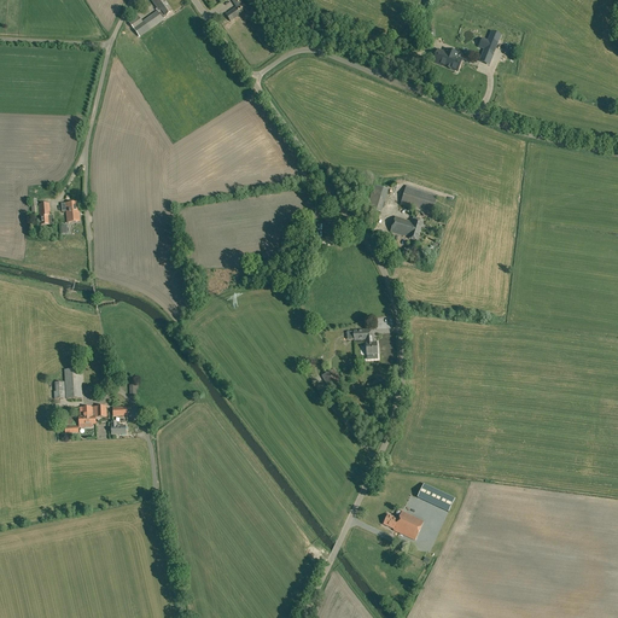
[(173,12),(164,0),(163,0),(162,0),(157,4),(159,7),(158,9),(159,11),(158,12),(163,18),(165,18),(173,12)]
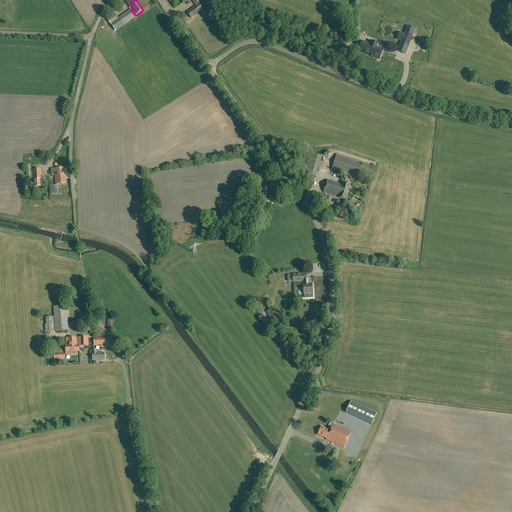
[(199,0),(191,0),(196,6),(187,12),(191,18),(205,8),(199,0)]
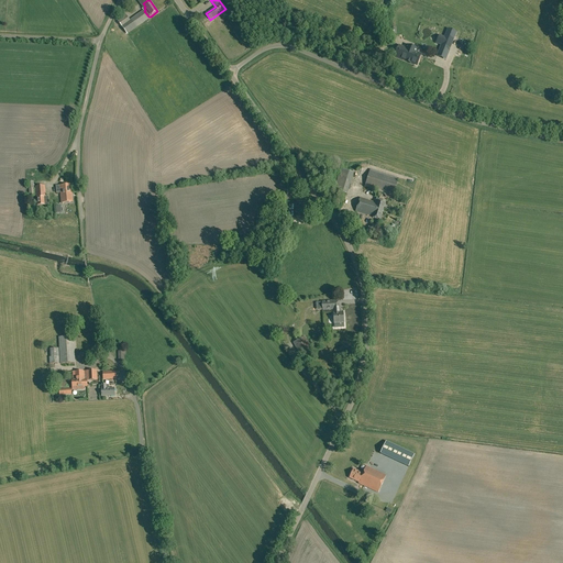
[(144,11),(130,21),(122,26),(127,33),(148,18),(148,17),(144,11)]
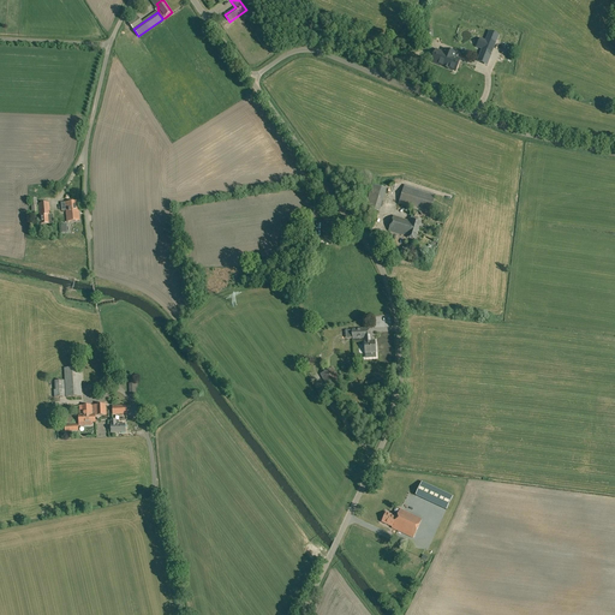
[(133,29),(142,23),(138,17),(129,23),(133,29)]
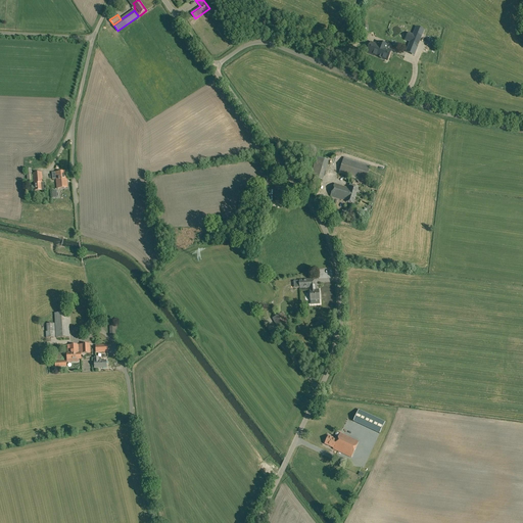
[(416,50),(423,31),(416,28),(408,47),(416,50)]
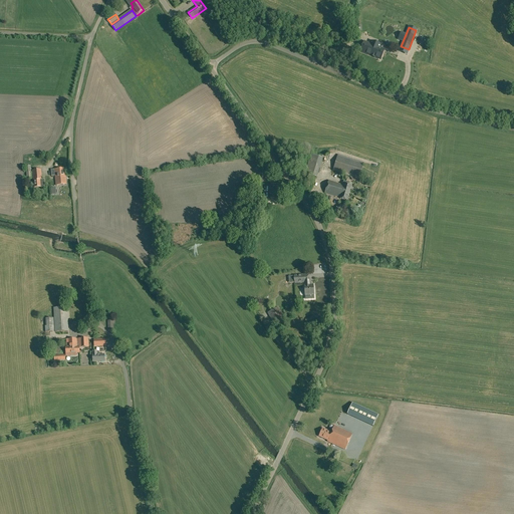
[(362,53),(380,59),(384,49),(379,47),(380,44),(371,41),(371,43),(367,42),(364,49),(362,53)]
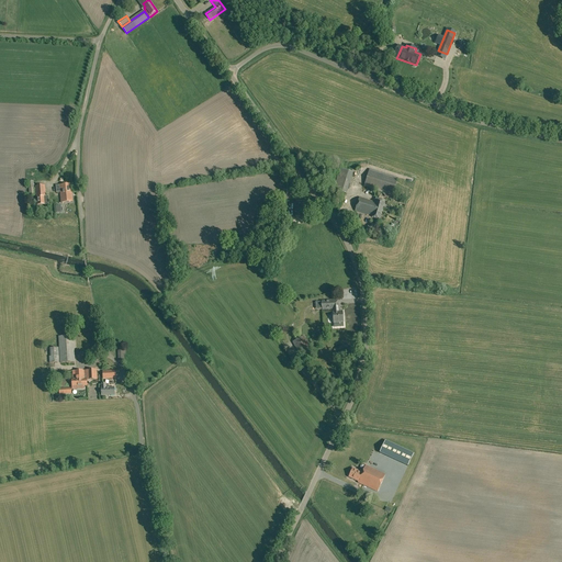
[(334,189),(346,193),(352,172),(340,168),(334,189)]
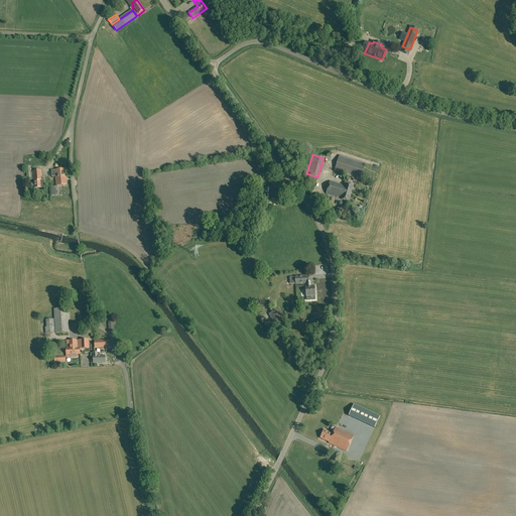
[(360,179),(365,163),(340,155),(335,170),(360,179)]
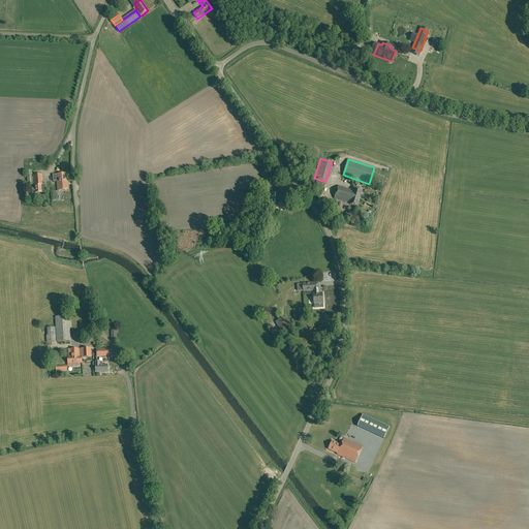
[(62,181),(68,181),(67,180),(67,173),(53,175),(53,181),(57,181),(57,182),(62,182),(62,181)]
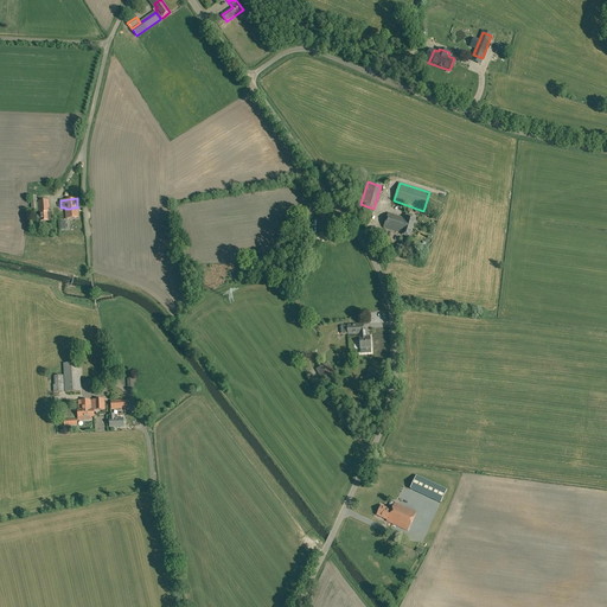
[(39,202),(39,212),(40,221),(53,219),(52,211),(50,211),(49,200),(39,202)]
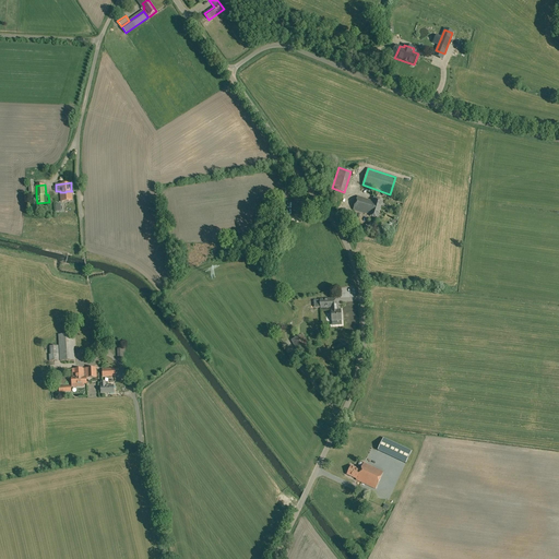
[(66,192),(60,192),(61,201),(72,200),(72,191),(66,191),(66,192)]
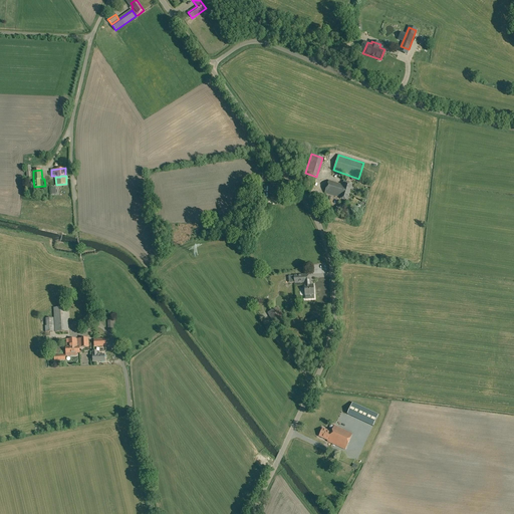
[(324,193),(336,197),(340,198),(340,199),(346,201),(351,186),(348,185),(349,183),(343,181),(342,185),(339,184),(328,181),(324,193)]
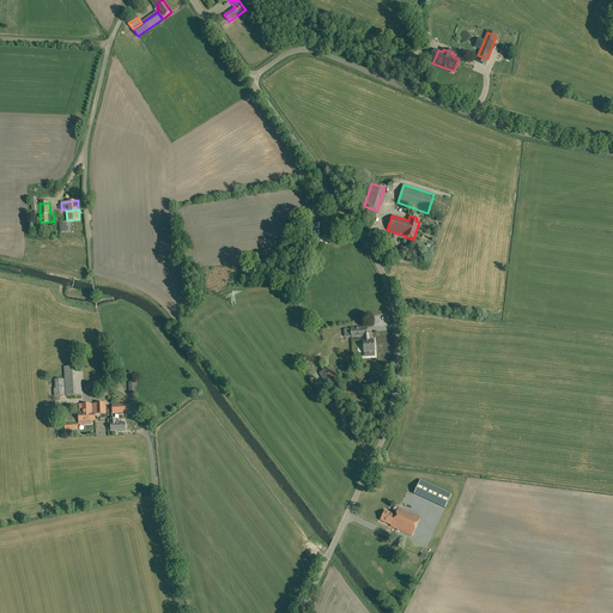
[(351,329),(346,329),(347,338),(352,338),(363,337),(363,335),(362,327),(351,328),(351,329)]
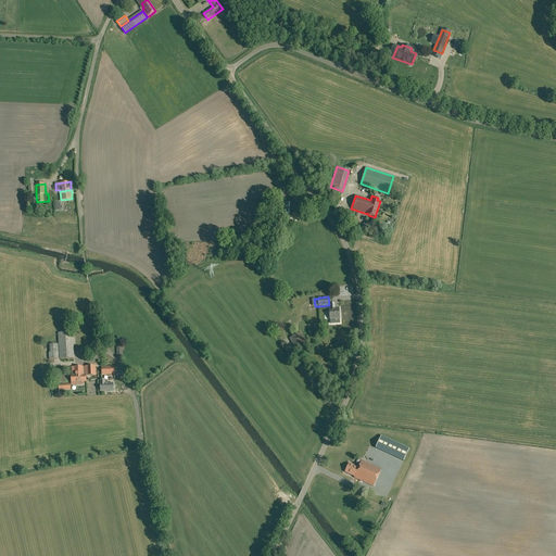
[(329,304),(329,305),(330,319),(340,318),(339,307),(336,308),(335,297),(328,297),(329,304)]
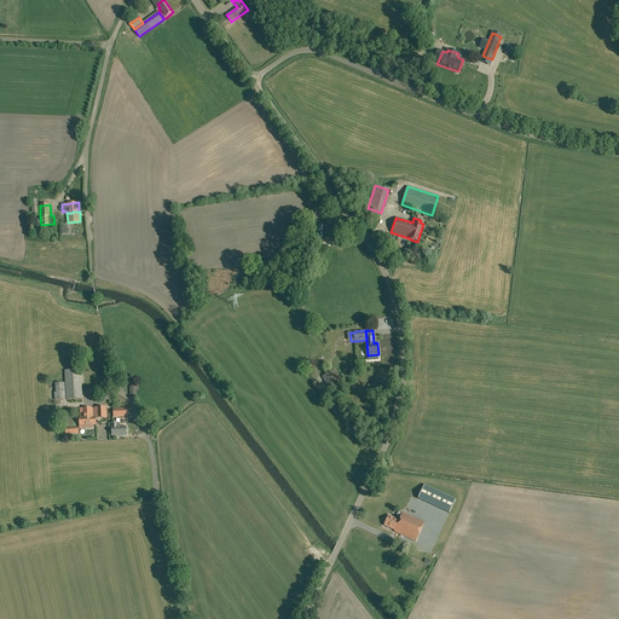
[(64,370),(67,399),(82,398),(81,370),(64,370)]
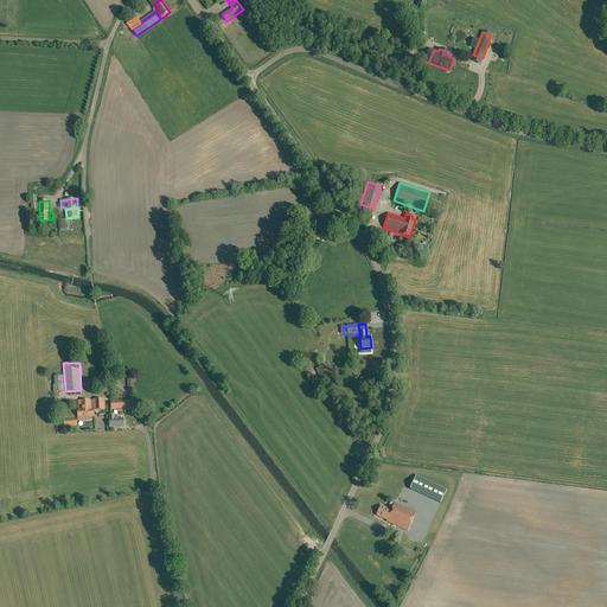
[(321,381),(334,375),(328,363),(315,369),(321,381)]
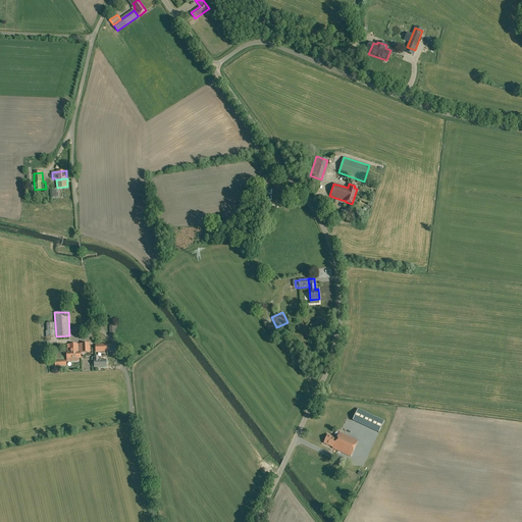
[(46,337),(55,336),(54,322),(46,323),(47,331),(46,331),(46,337)]
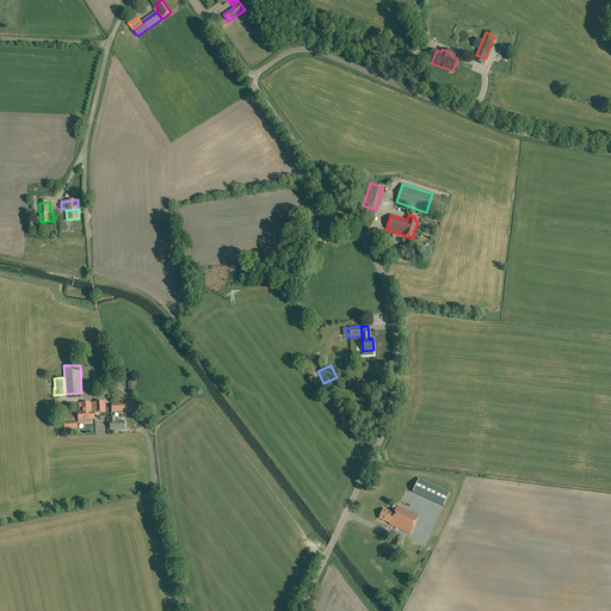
[(105,401),(79,403),(80,413),(78,413),(79,420),(82,420),(82,423),(91,423),(91,419),(94,419),(94,413),(106,412),(105,401)]
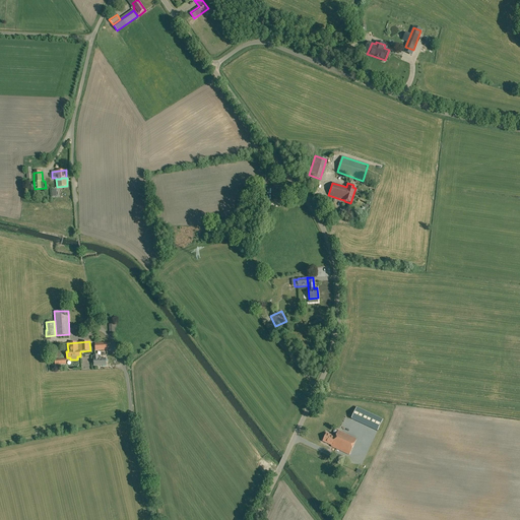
[(94,366),(107,365),(106,359),(99,359),(98,354),(93,355),(94,360),(93,360),(94,366)]
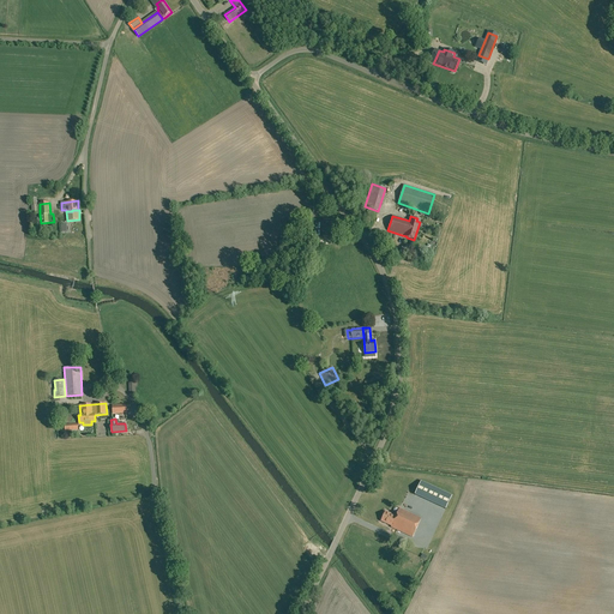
[(446,510),(452,495),(421,481),(415,495),(446,510)]
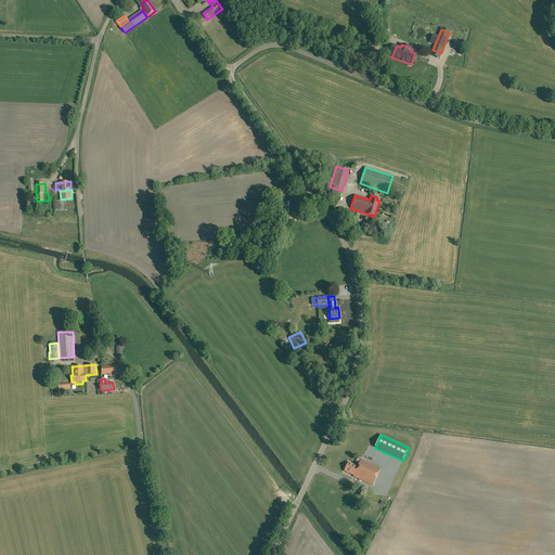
[(372,486),(381,468),(361,460),(358,466),(348,462),(344,470),(353,476),(353,477),(372,486)]
